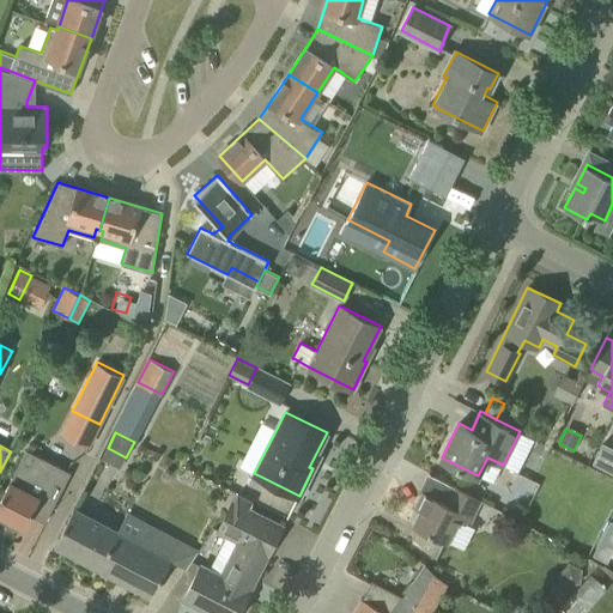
[(60,493),(71,472),(28,449),(11,481),(0,501),(0,514),(24,527),(46,486),(60,493)]
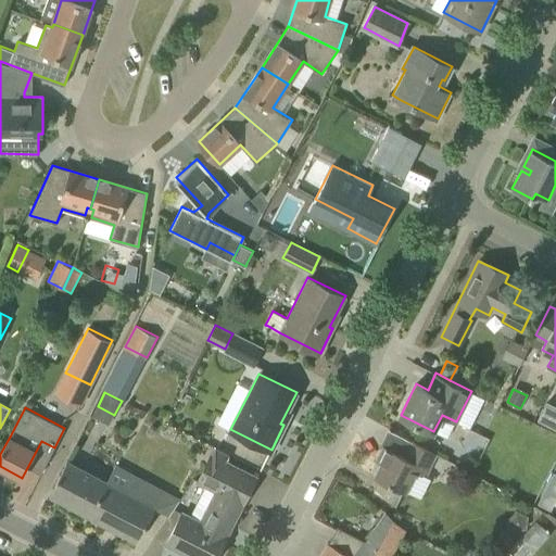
[(425,475),(436,453),(412,441),(404,456),(384,446),(378,458),(383,462),(376,476),(391,484),(404,491),(415,470),(425,475)]
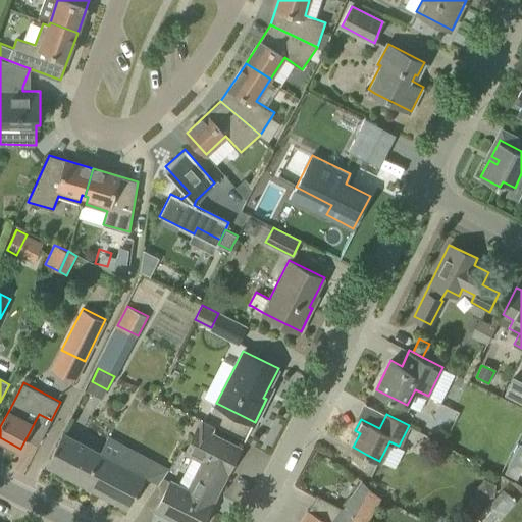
[(212,433),(215,426),(202,420),(199,427),(198,427),(186,452),(204,461),(189,489),(171,481),(156,510),(179,521),(203,521),(241,449),(212,433)]
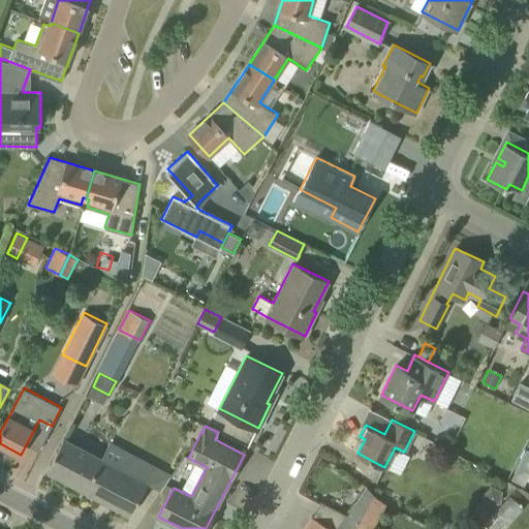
[(102,457),(65,436),(64,438),(47,469),(131,515),(148,483),(155,468),(134,457),(127,470),(102,457)]
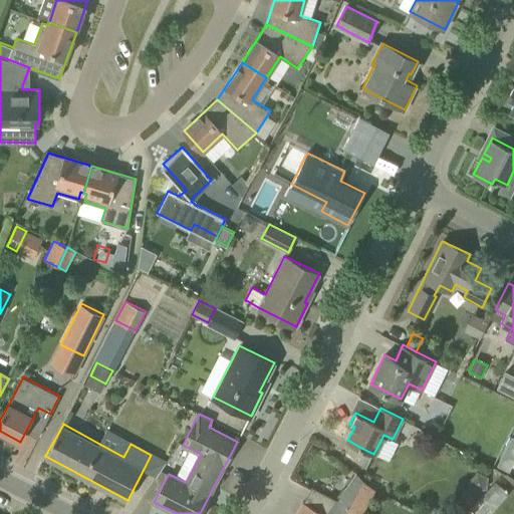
[(347,502),(340,513),(359,513),(373,489),(358,481),(347,502)]
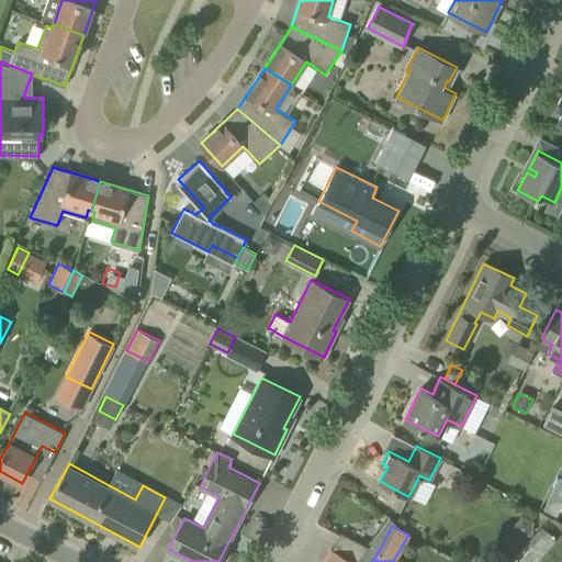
[(357,561),(358,561),(366,552),(370,547),(341,531),(333,549),(332,548),(323,561),(357,561)]
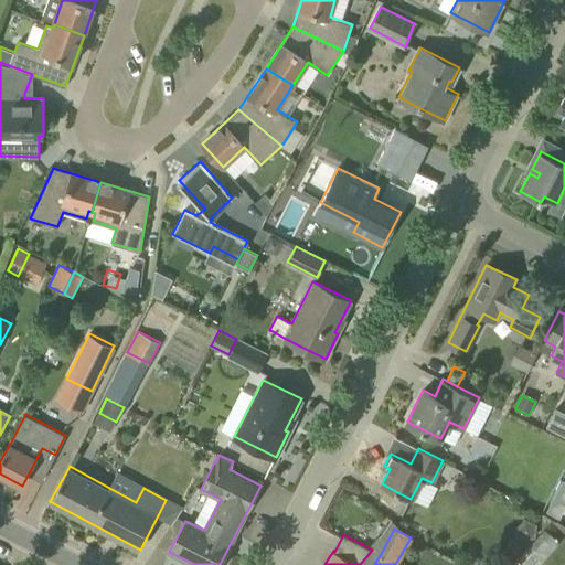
[(537,564),(546,556),(535,546),(532,543),(516,558),(523,564),(537,564)]
